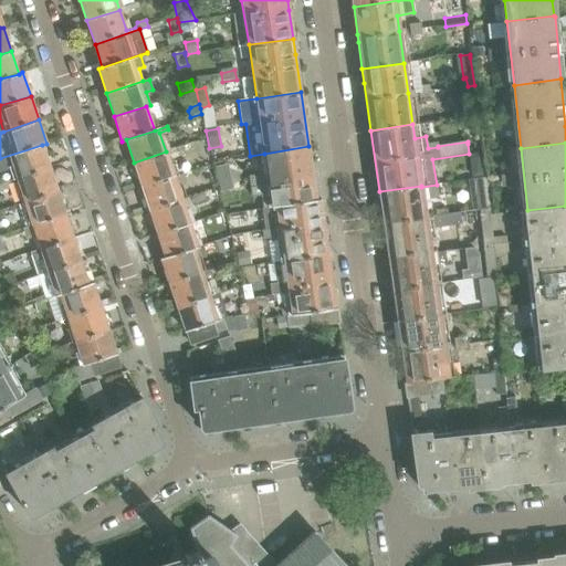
[(50,168),(42,145),(0,158),(0,165),(2,171),(10,168),(14,180),(50,168)]
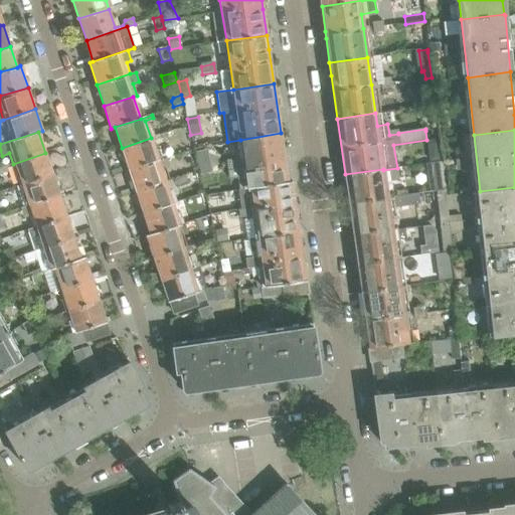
[(158,160),(154,146),(162,143),(161,139),(168,137),(166,133),(151,138),(122,148),(129,170),(158,160)]
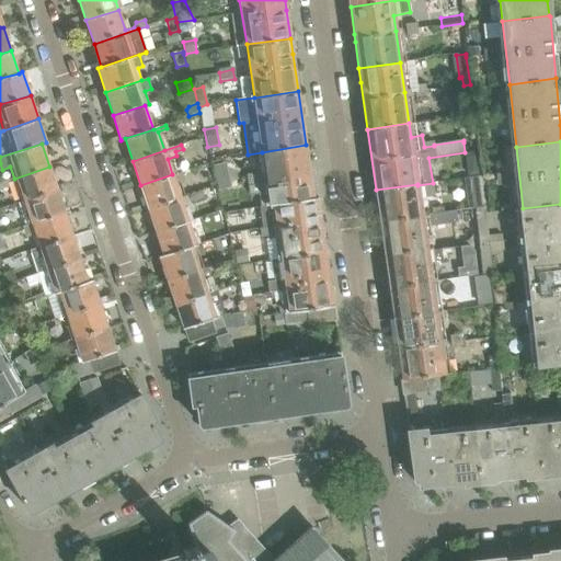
[(313,198),(308,161),(306,145),(262,152),(265,173),(247,175),(250,195),(259,194),(261,207),(273,205),(313,198)]
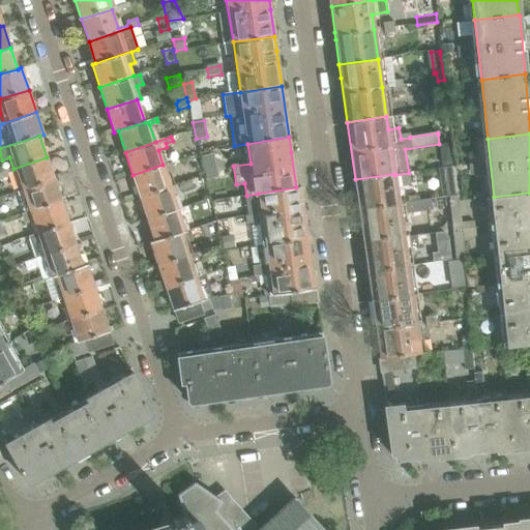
[(454,168),(451,142),(439,144),(442,169),(454,168)]
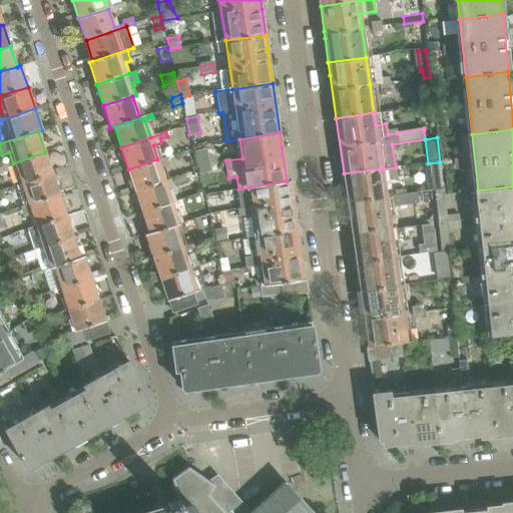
[(206,149),(194,151),(199,174),(211,171),(206,149)]
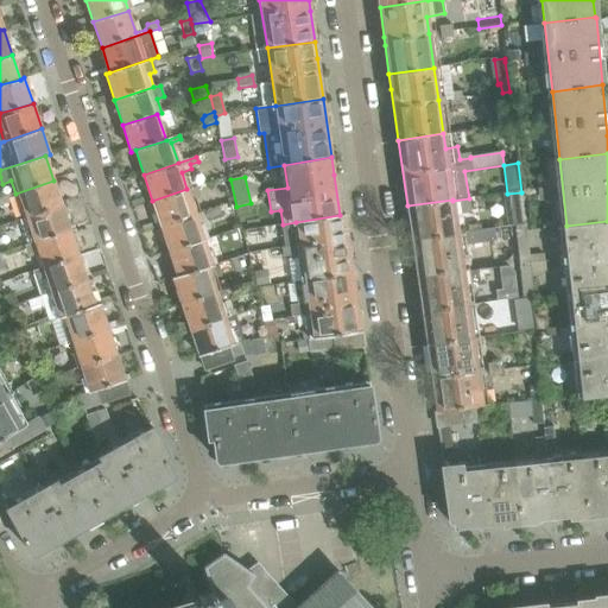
[(62,206),(54,181),(16,194),(24,220),(62,206)]
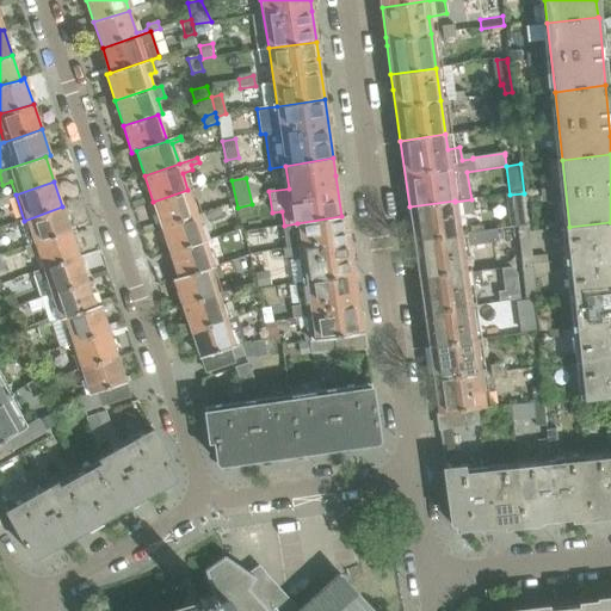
[(196,215),(187,190),(153,202),(161,227),(196,215)]
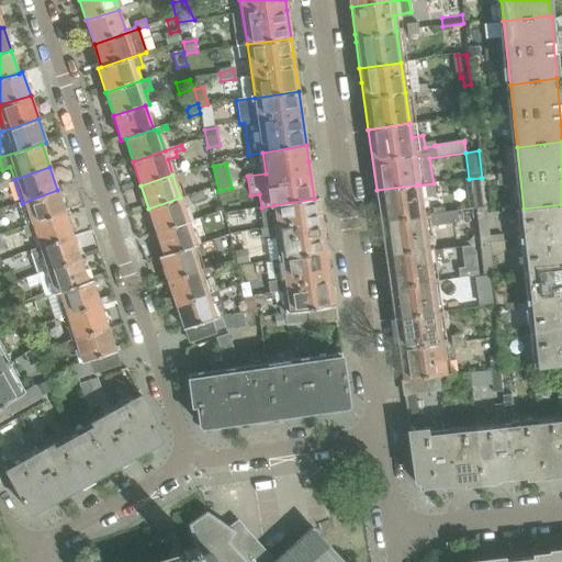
[(216,187),(214,176),(205,178),(209,189),(216,187)]
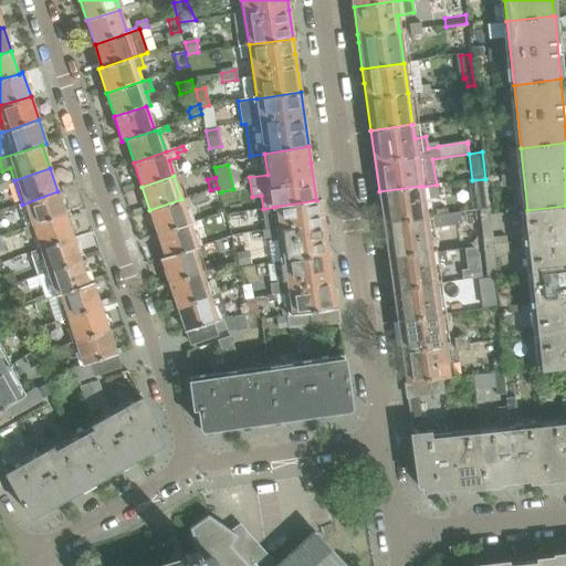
[(0,191),(11,188),(10,182),(10,181),(0,184),(0,191)]
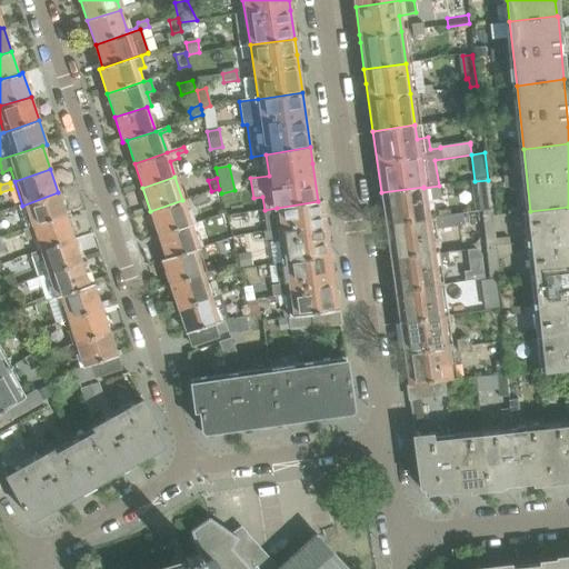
[(439,186),(423,188),(426,201),(441,199),(439,186)]
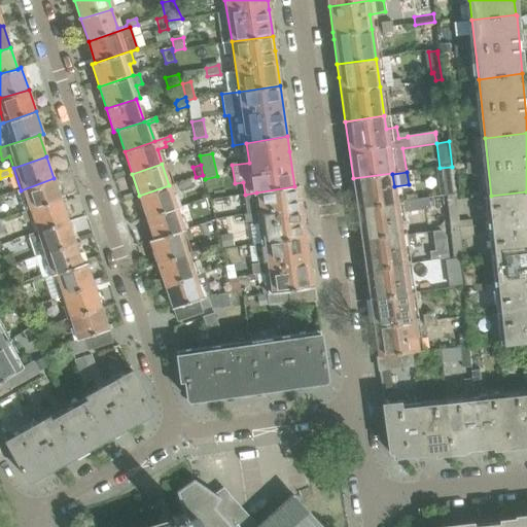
[(396,203),(392,174),(392,173),(353,178),(362,242),(401,237),(400,232),(398,214),(430,209),(428,199),(396,203)]
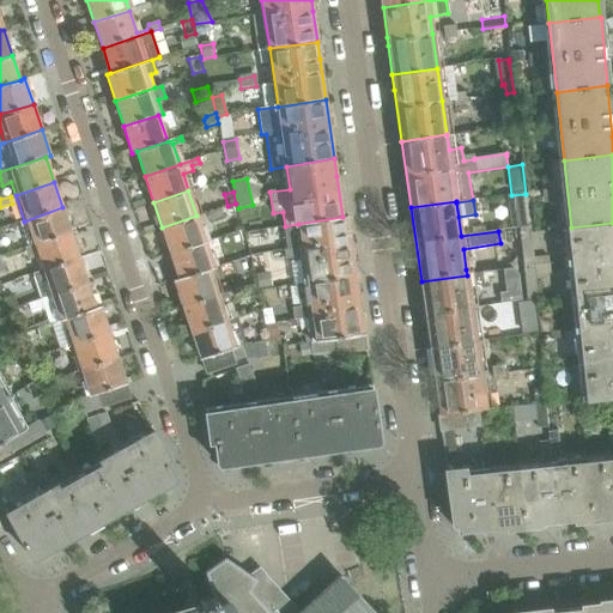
[(71,232),(62,207),(24,222),(32,246),(71,232)]
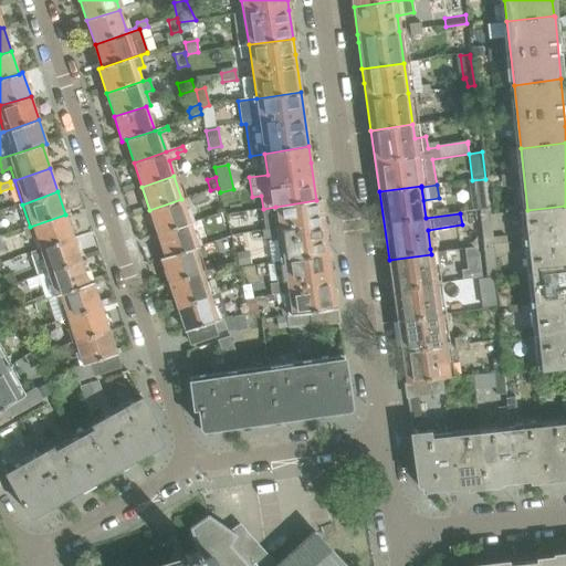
[(206,200),(203,194),(190,197),(192,205),(206,200)]
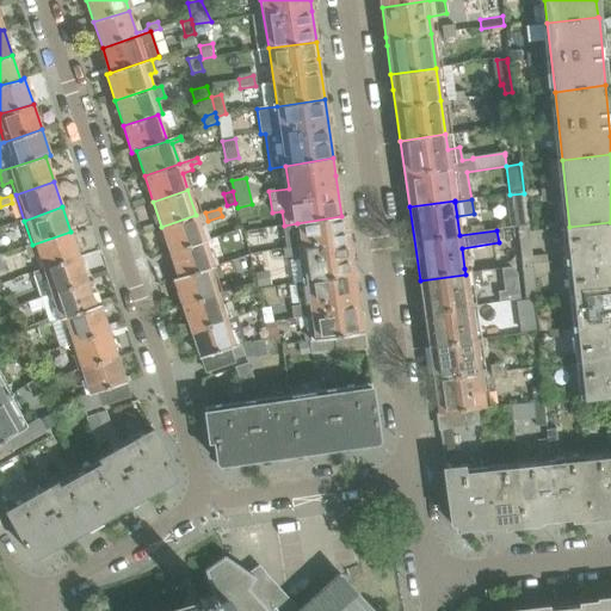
[(205,241),(196,215),(161,227),(170,253),(205,241)]
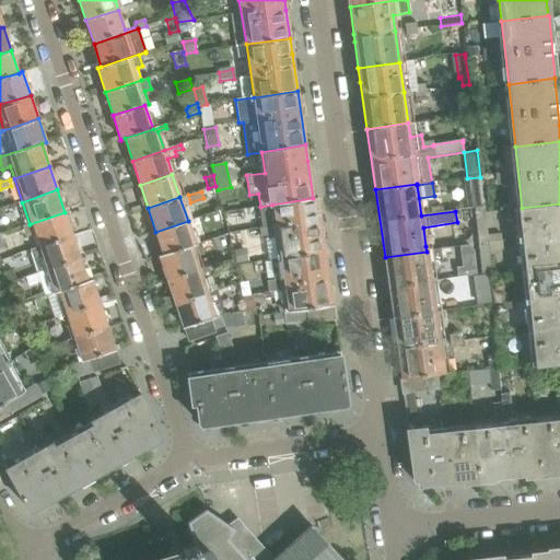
[(325,252),(317,198),(313,198),(272,205),(275,220),(258,222),(258,229),(259,229),(260,237),(267,236),(268,240),(278,238),(280,258),(325,252)]
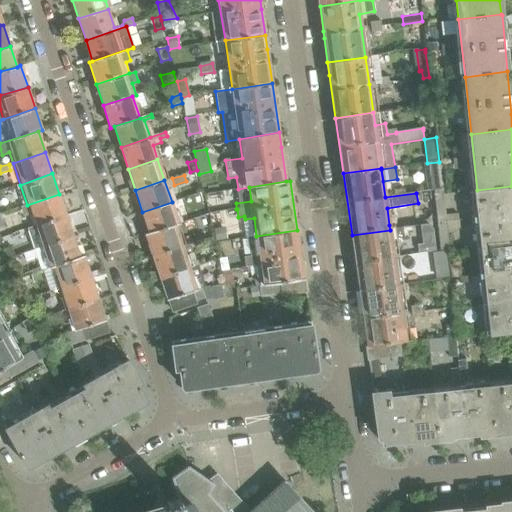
[(511,215),(511,186),(477,190),(474,190),(477,219),(511,215)]
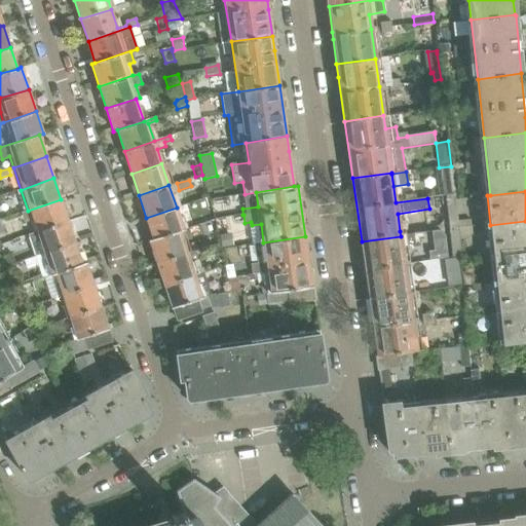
[(68,221),(61,199),(28,211),(35,232),(68,221)]
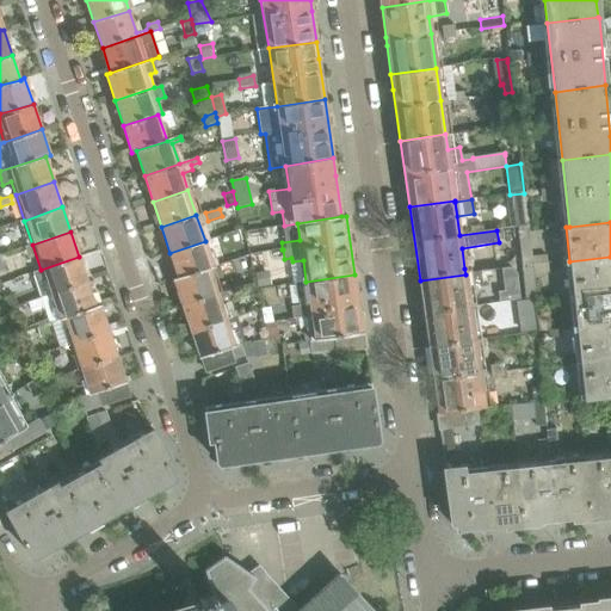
[(214,266),(205,241),(170,253),(178,278),(209,267),(214,266)]
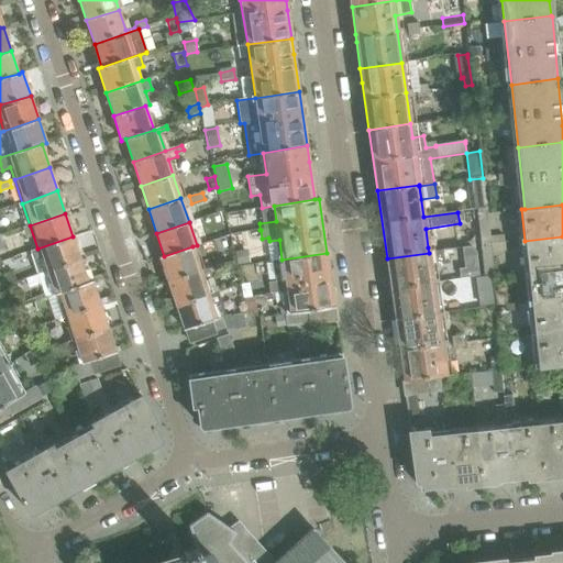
[(230,235),(228,227),(218,229),(221,239),(230,235)]
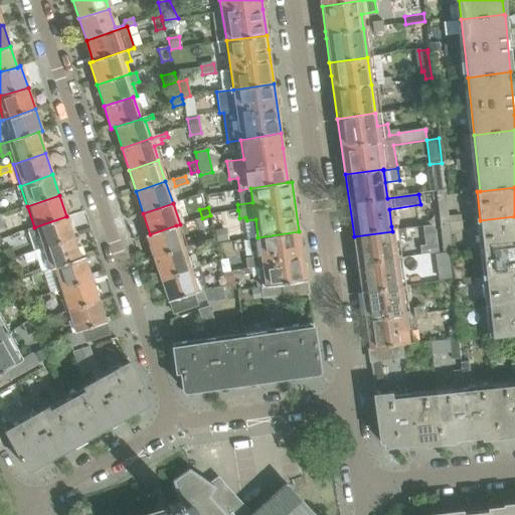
[(73,237),(66,216),(34,227),(27,230),(34,251),(73,237)]
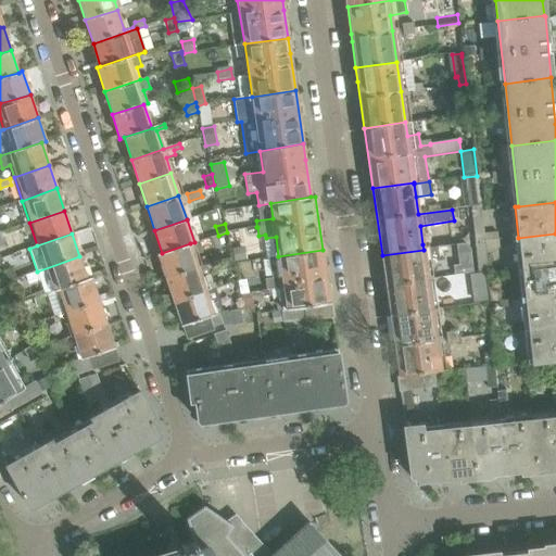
[(555,234),(518,238),(525,300),(555,295),(555,234)]
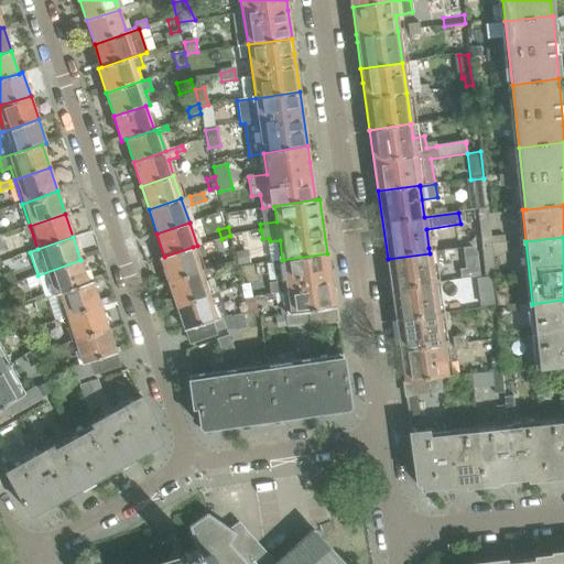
[(492,256),(492,257),(507,256),(506,243),(491,245),(492,249),(492,256)]
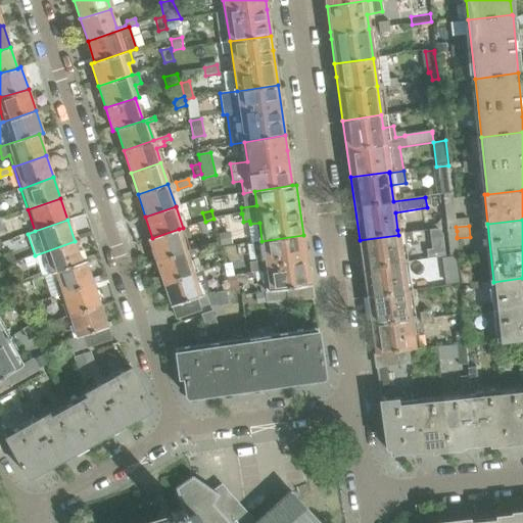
[(186,251),(179,229),(152,238),(148,239),(156,263),(186,251)]
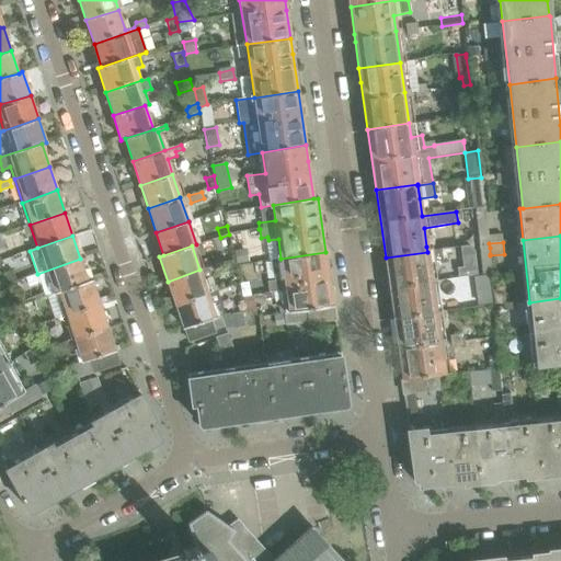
[(436,312),(432,282),(428,265),(443,263),(442,250),(427,252),(386,258),(395,318),(436,312)]
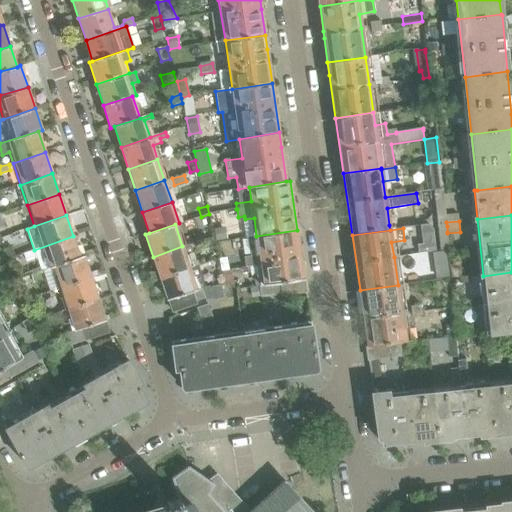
[(304,279),(297,230),(256,236),(248,238),(251,256),(244,258),(245,267),(260,265),(263,285),(268,284),(273,283),(279,283),(304,279)]
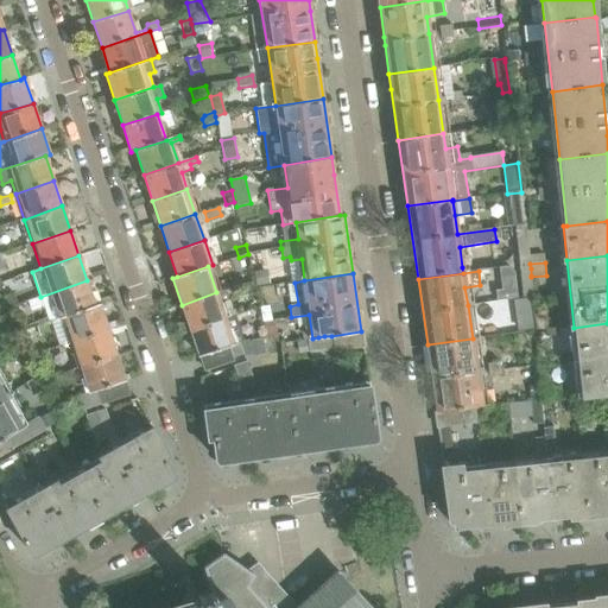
[(95,305),(87,280),(40,297),(29,301),(31,308),(44,303),(50,321),(95,305)]
